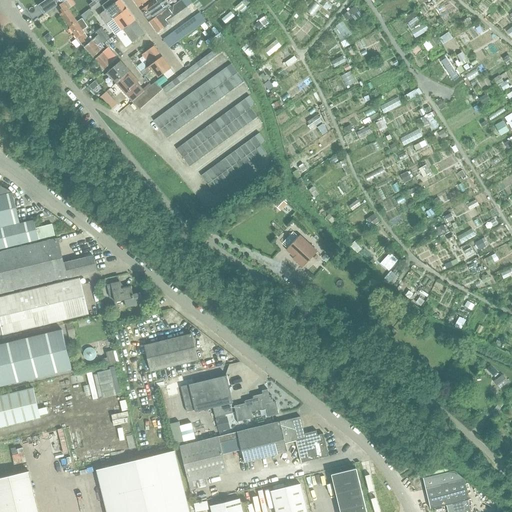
[(50,0),(51,1),(41,8),(45,15),(55,7),(58,6),(63,3),(67,0),(66,0),(50,0)]
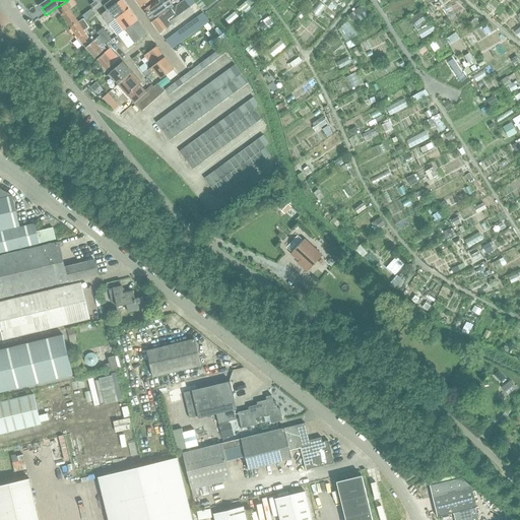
[(56,7),(70,27),(77,22),(69,10),(73,7),(68,0),(64,3),(59,6),(56,7)]
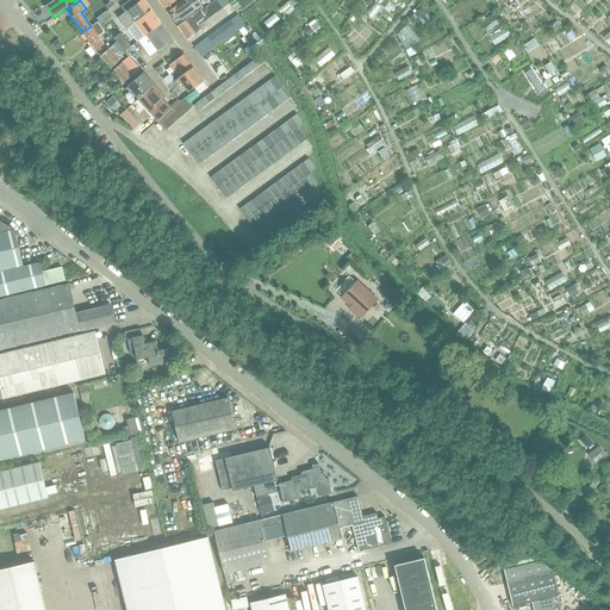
[(129,0),(120,7),(124,12),(126,11),(131,7),(142,0),(129,0)]
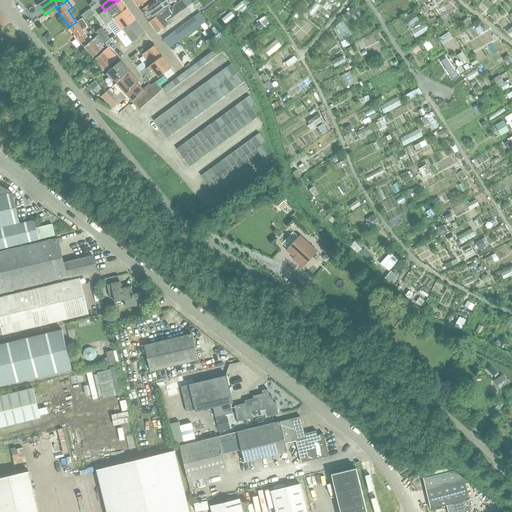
[(106,10),(113,19),(126,9),(119,0),(110,6),(106,9),(104,10),(104,11),(106,10)]
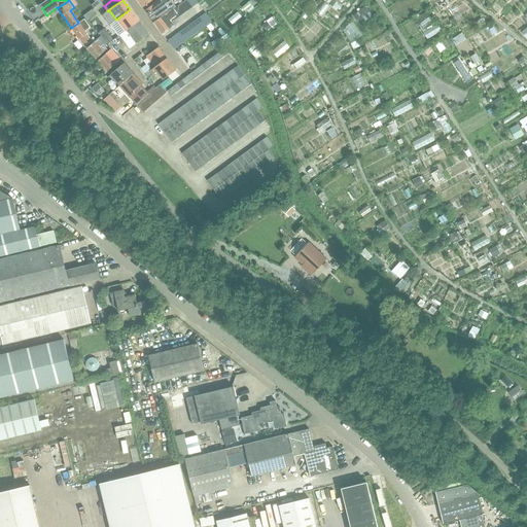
[(161,0),(145,11),(153,23),(171,9),(173,8),(167,0),(161,0)]
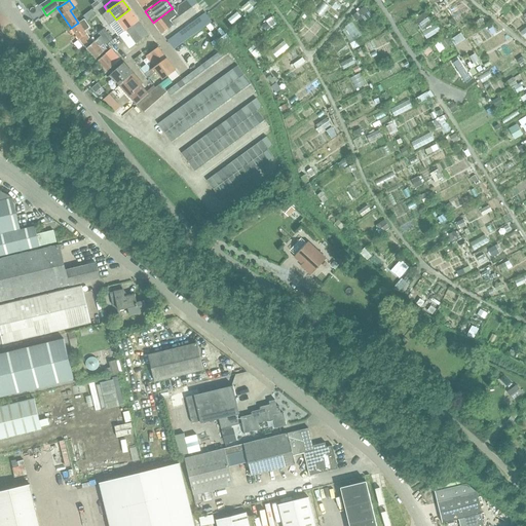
[(171,9),(153,23),(161,34),(173,26),(171,23),(191,7),(185,0),(184,0),(173,8),(171,9)]
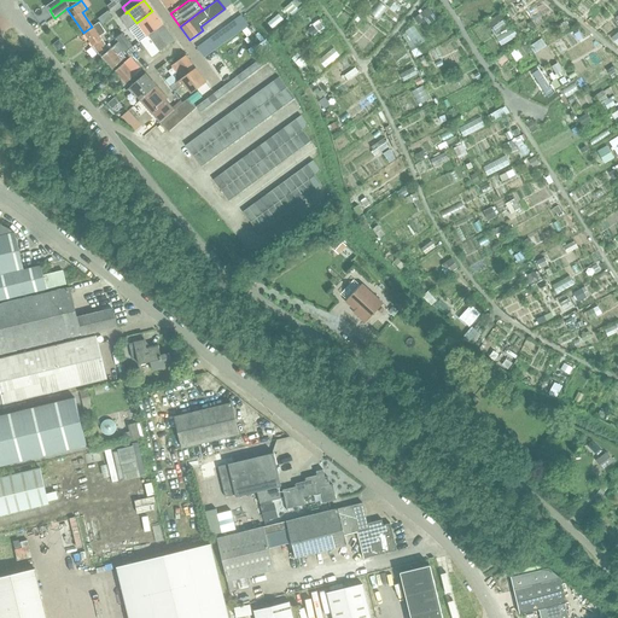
[(384,1),(373,10),(378,17),(389,7),(384,1)]
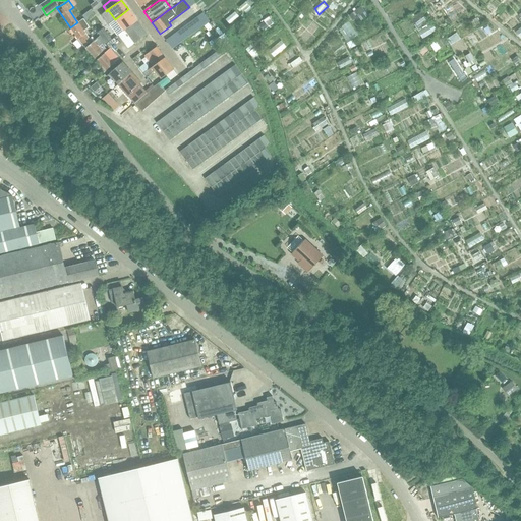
[(363,5),(356,9),(362,19),(369,14),(363,5)]
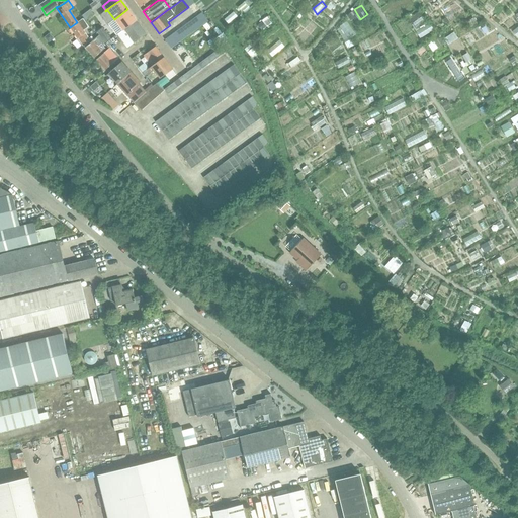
[(94,14),(91,9),(83,15),(86,20),(94,14)]
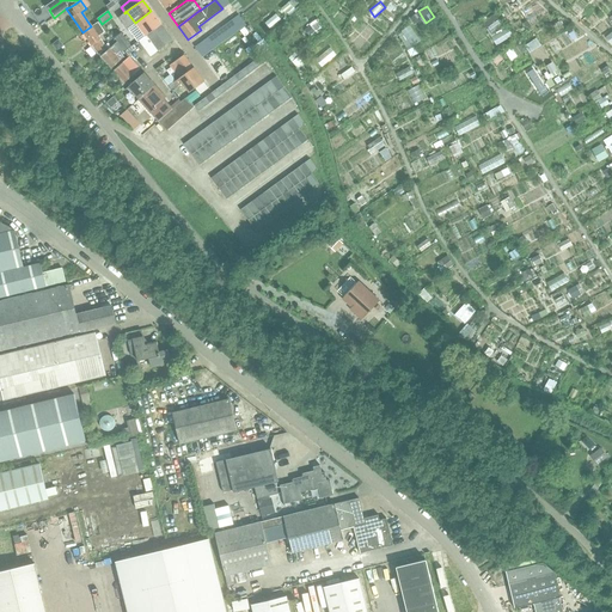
[(145,36),(146,36),(161,25),(151,11),(135,23),(145,36)]
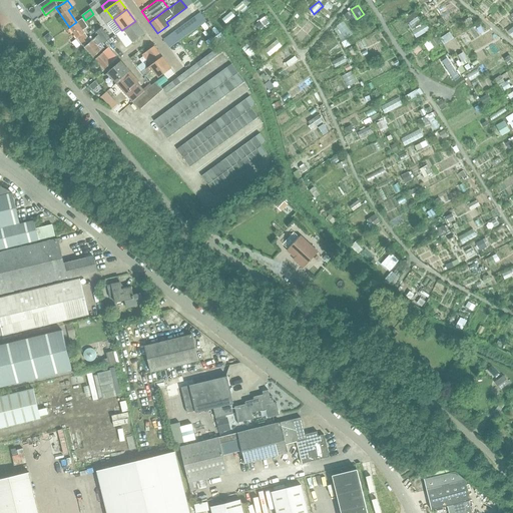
[(234,10),(223,17),(228,23),(238,16),(234,10)]
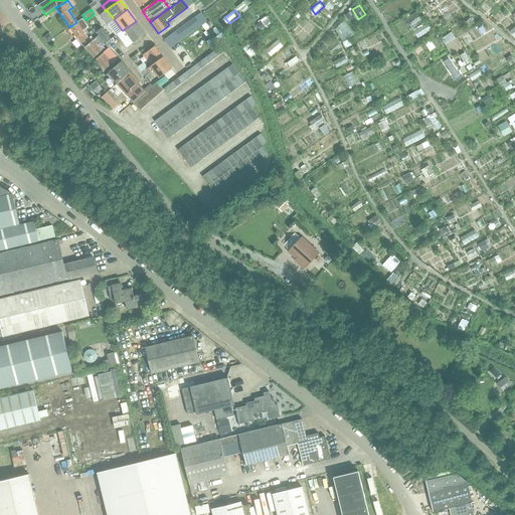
[(430,31),(422,11),(409,16),(416,36),(430,31)]
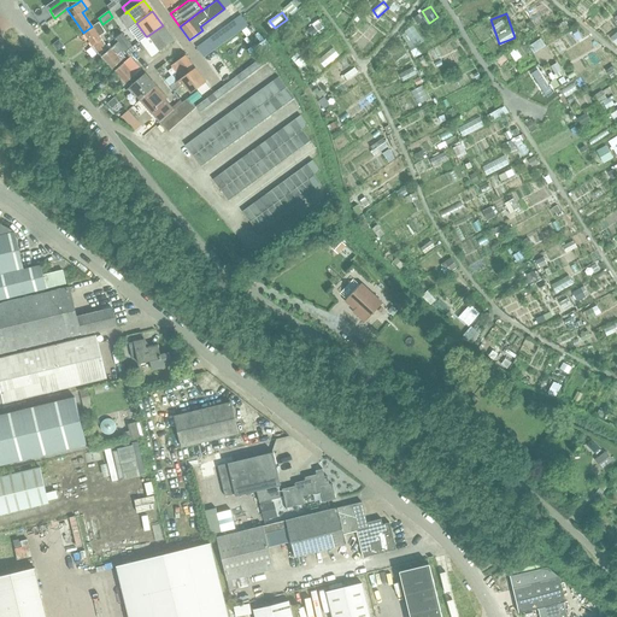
[(241,15),(233,21),(197,48),(204,58),(248,24),(241,15)]
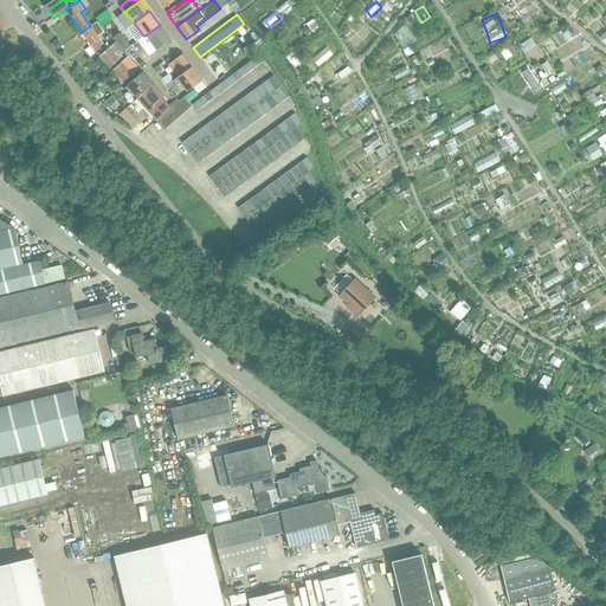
[(303,26),(311,36),(322,25),(315,17),(303,26)]
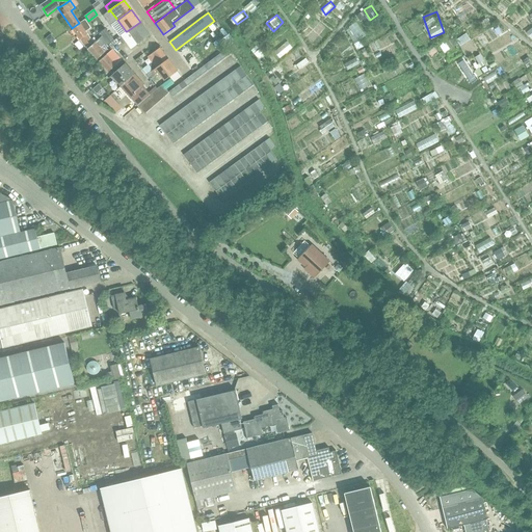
[(90,43),(91,45),(97,41),(94,36),(90,38),(85,31),(90,28),(84,20),(79,23),(72,28),(79,40),(80,40),(85,47),(90,43)]
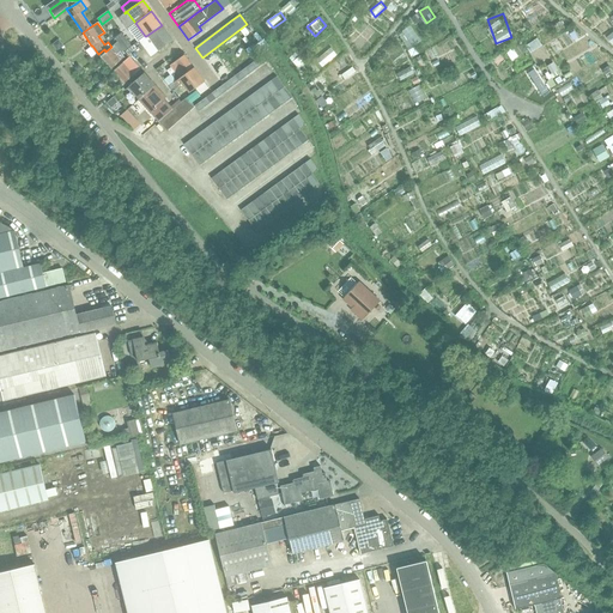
[(402,28),(410,44),(420,41),(414,24),(402,28)]
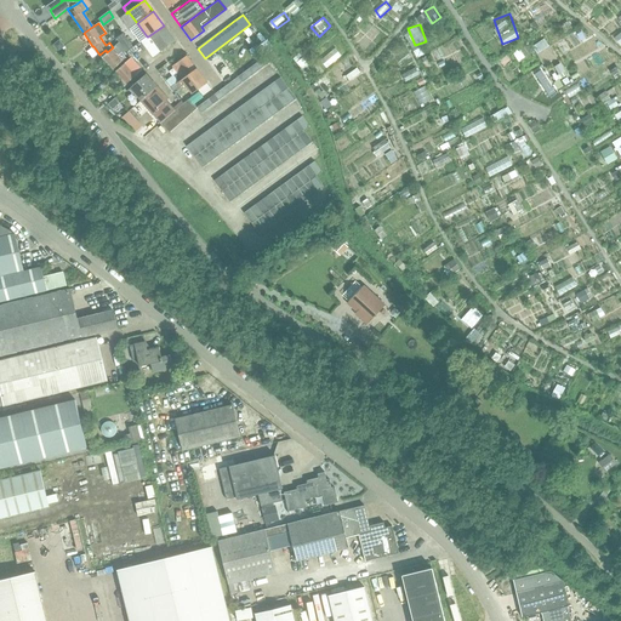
[(164,26),(148,36),(160,52),(175,41),(164,26)]
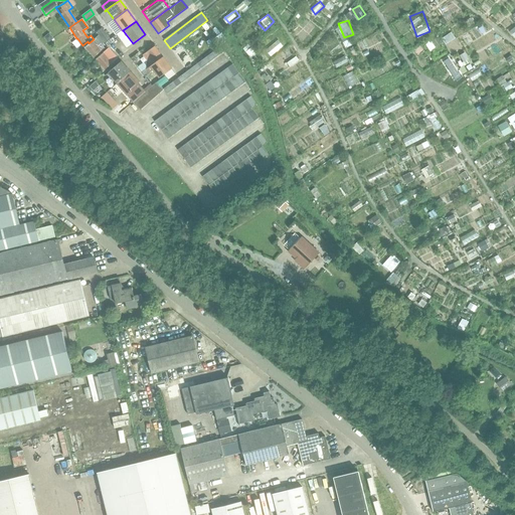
[(104,42),(105,43),(111,38),(102,27),(96,32),(99,35),(104,42)]
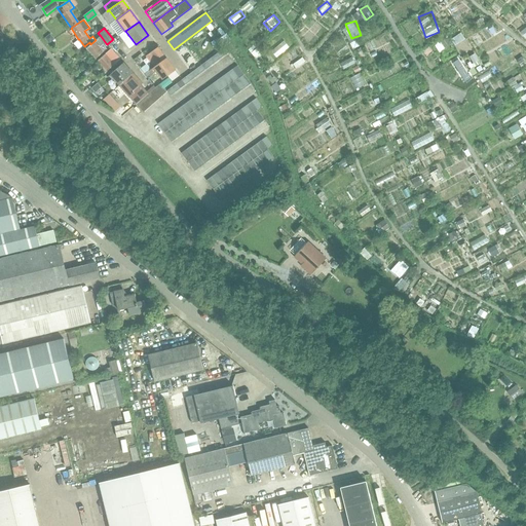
[(220,28),(217,30),(222,36),(225,34),(220,28)]
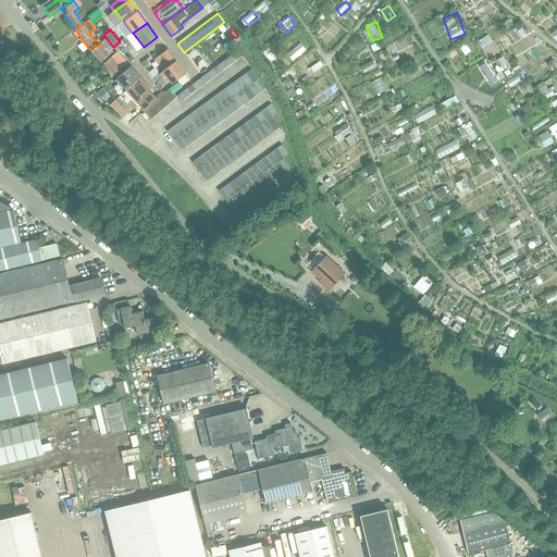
[(484,48),(495,41),(490,33),(479,40),(484,48)]
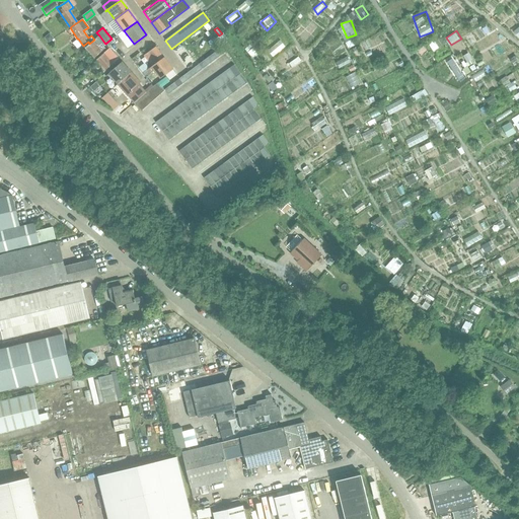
[(222,33),(213,42),(217,46),(226,39),(222,33)]
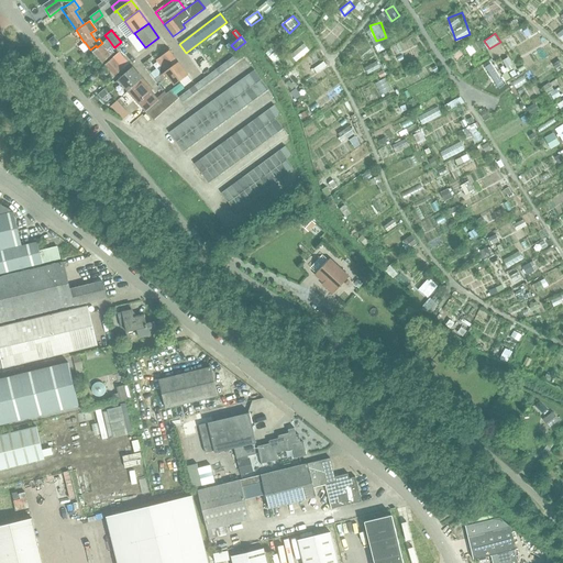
[(110,48),(113,46),(108,39),(102,43),(97,47),(92,52),(102,63),(113,53),(110,48)]
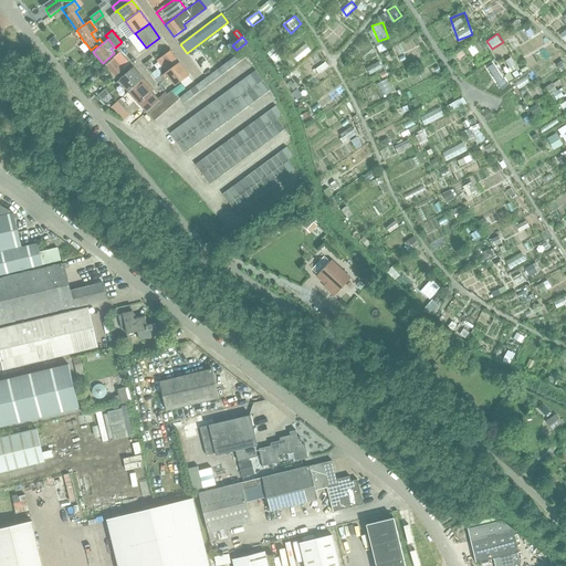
[(381,52),(389,48),(386,41),(378,44),(381,52)]
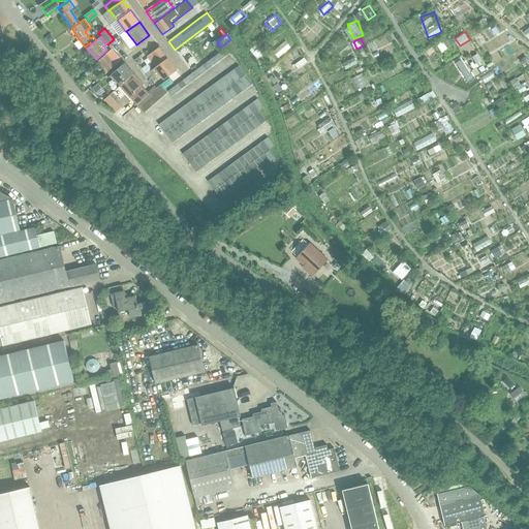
[(443,38),(437,43),(444,52),(450,48),(443,38)]
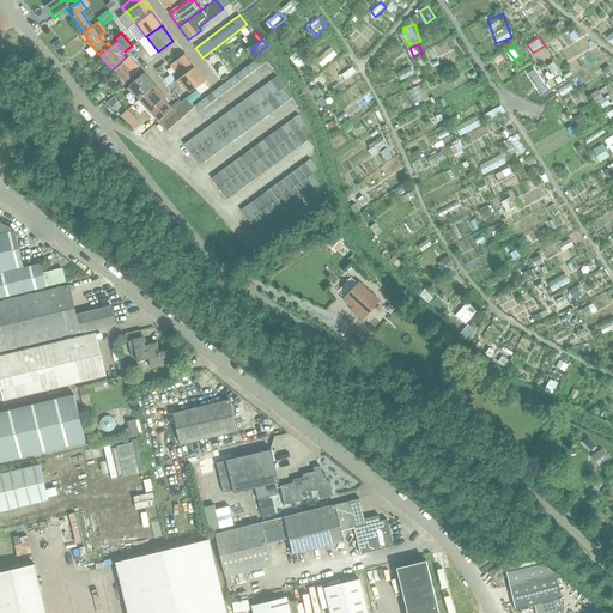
[(125,52),(129,58),(140,70),(146,64),(132,46),(125,52)]
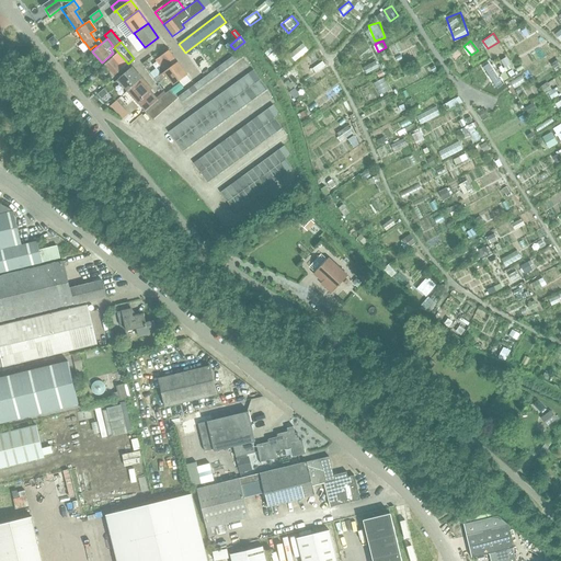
[(305,42),(290,54),(297,60),(311,48),(305,42)]
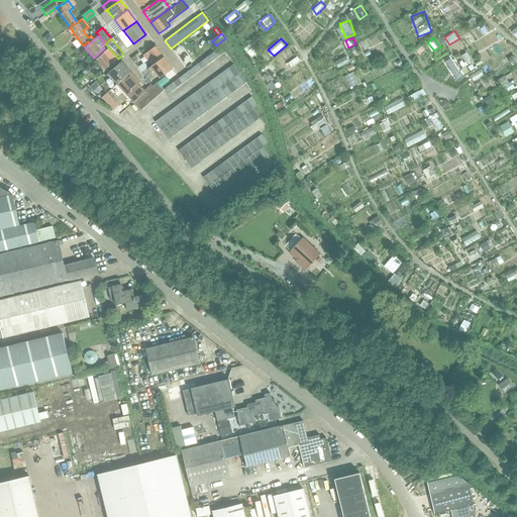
[(257,41),(247,45),(253,62),(264,58),(257,41)]
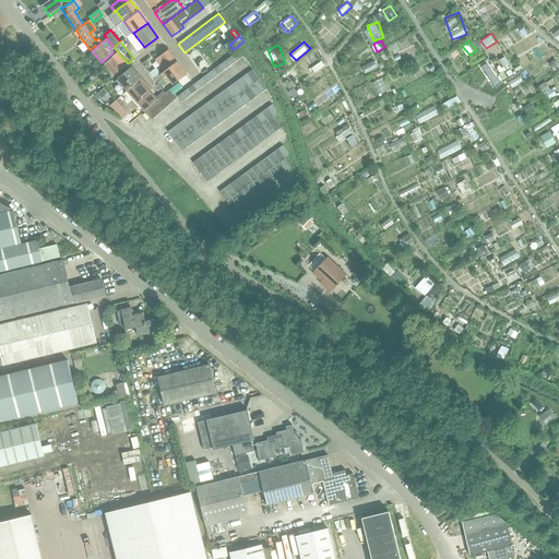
[(240,49),(235,54),(239,59),(245,55),(240,49)]
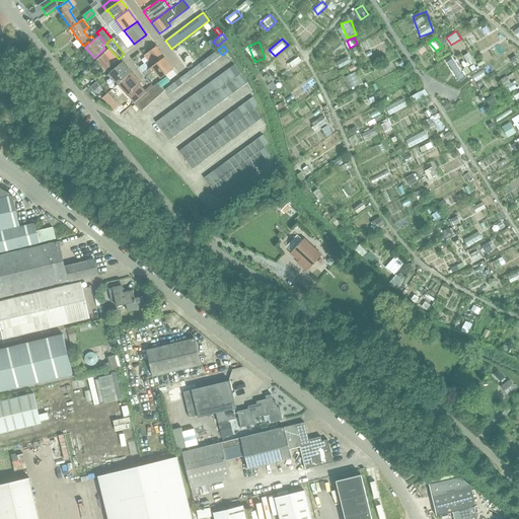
[(138,69),(143,73),(164,58),(155,47),(143,56),(147,62),(138,69)]
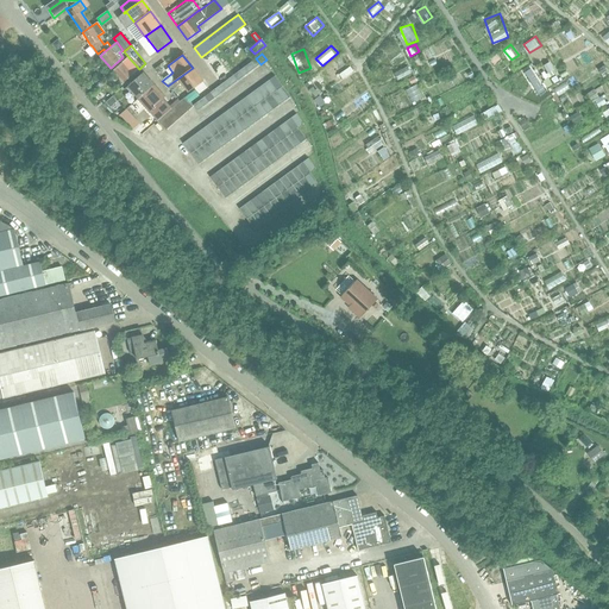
[(139,69),(129,57),(113,70),(124,82),(139,69)]
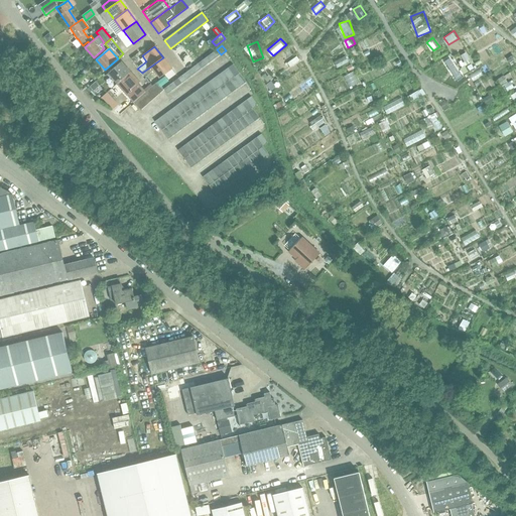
[(217,49),(212,52),(216,57),(221,54),(217,49)]
